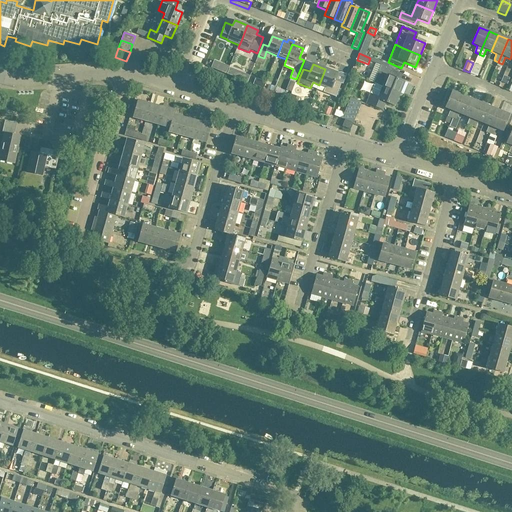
[(382,66),(379,73),(375,84),(399,94),(404,82),(396,79),(399,73),(382,66)]
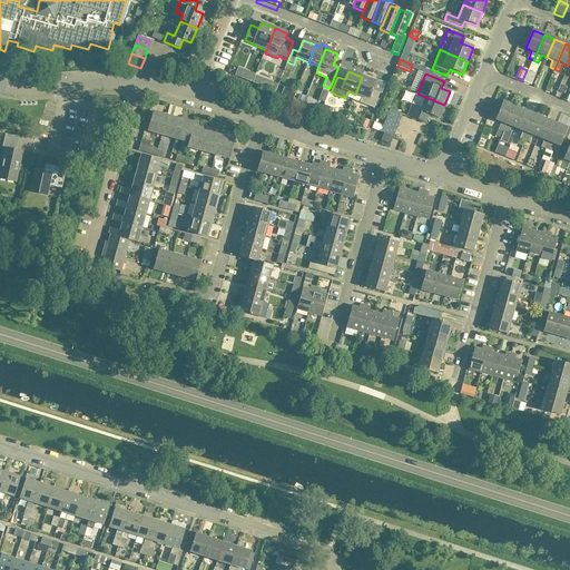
[(362,77),(355,95),(362,97),(360,104),(374,108),(380,92),(373,90),(375,81),(362,77)]
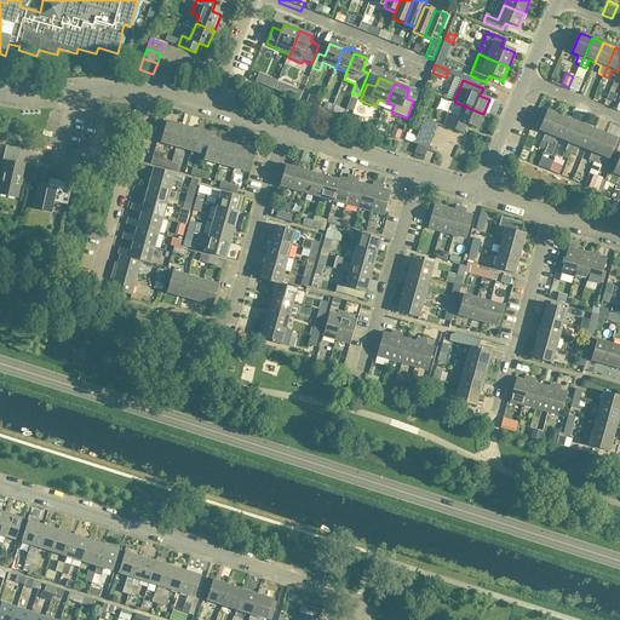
[(302,92),(292,89),(290,96),(299,99),(302,92)]
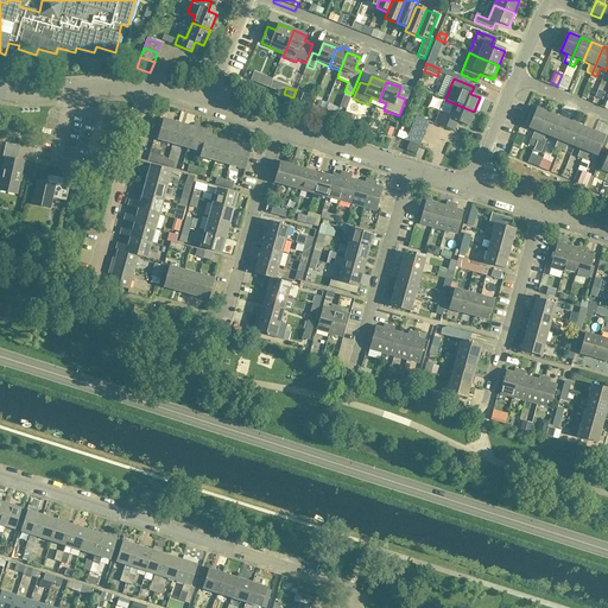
[(588,103),(593,94),(584,90),(581,101),(588,103)]
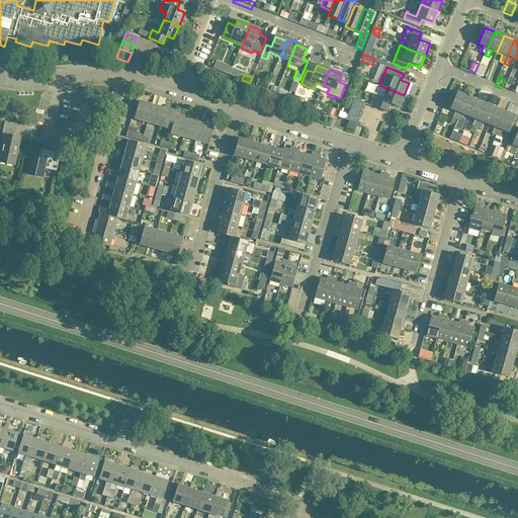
[(404,95),(379,85),(374,97),(371,103),(384,109),(387,103),(399,107),(404,95)]
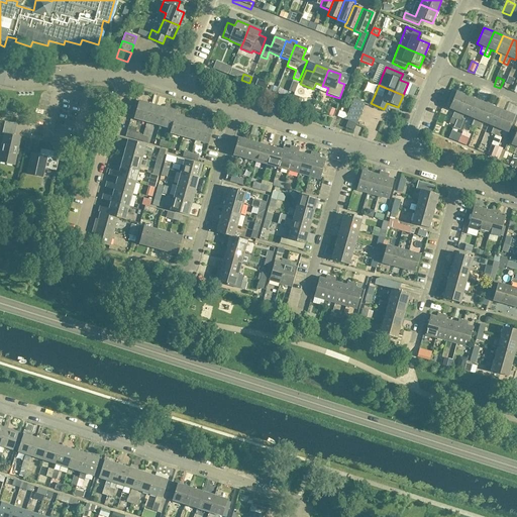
[(456,120),(467,96),(456,92),(449,109),(454,112),(449,125),(452,126),(455,120),(456,120)]
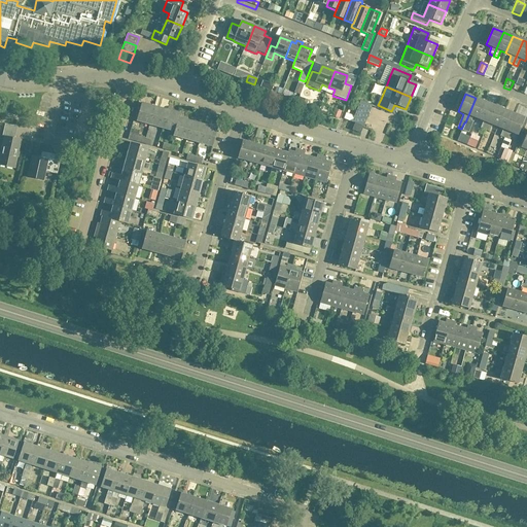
[(476,98),(465,123),(461,132),(468,134),(472,123),(470,121),(472,117),(478,119),(485,102),(476,98)]
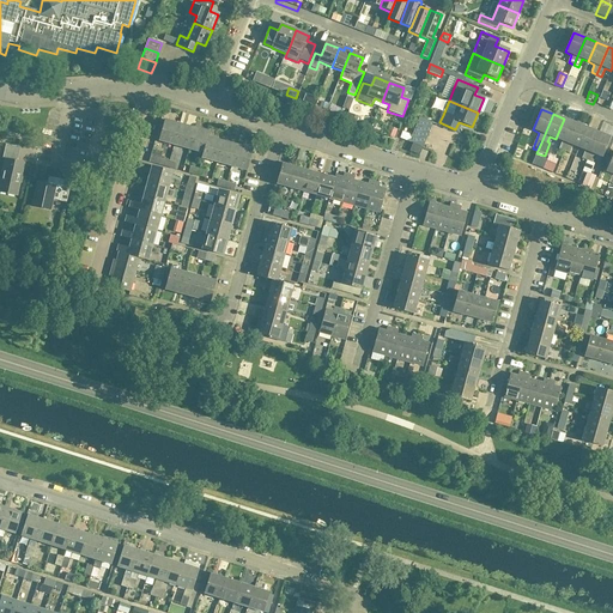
[(423,147),(432,125),(419,119),(412,137),(410,143),(423,147)]
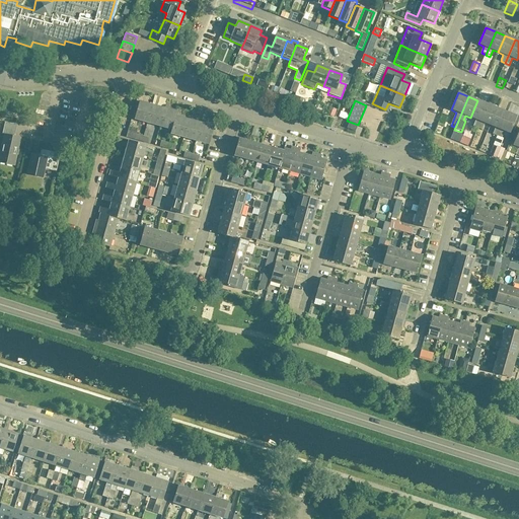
[(477,100),(470,118),(475,121),(473,127),(477,129),(488,104),(477,100)]
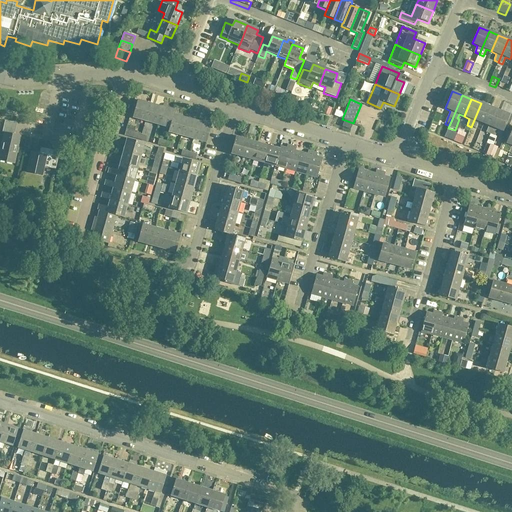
[(145,122),(150,104),(138,101),(133,118),(145,122)]
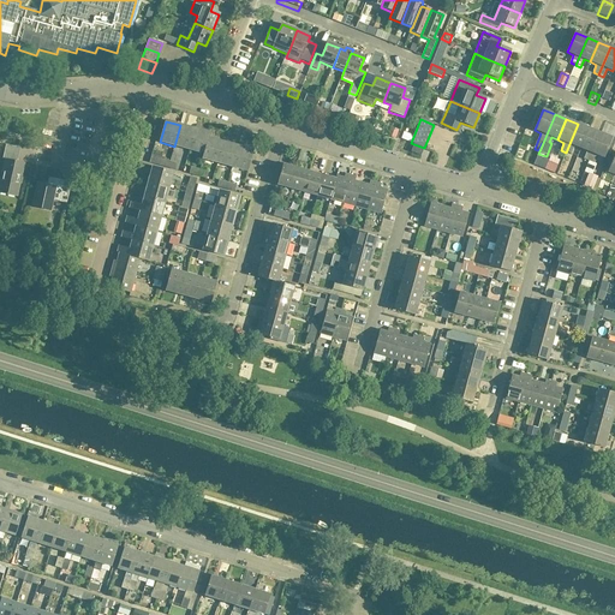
[(578,124),(566,153),(571,155),(574,147),(581,149),(590,129),(578,124)]
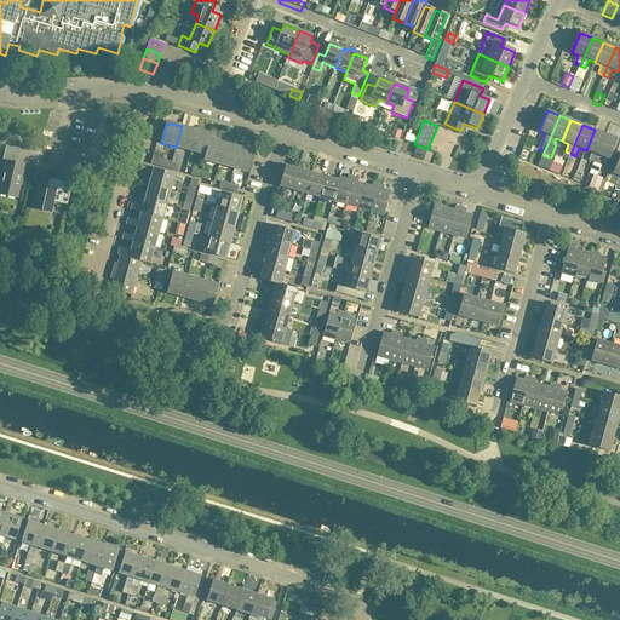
[(182,126),(176,148),(190,151),(196,131),(182,126)]
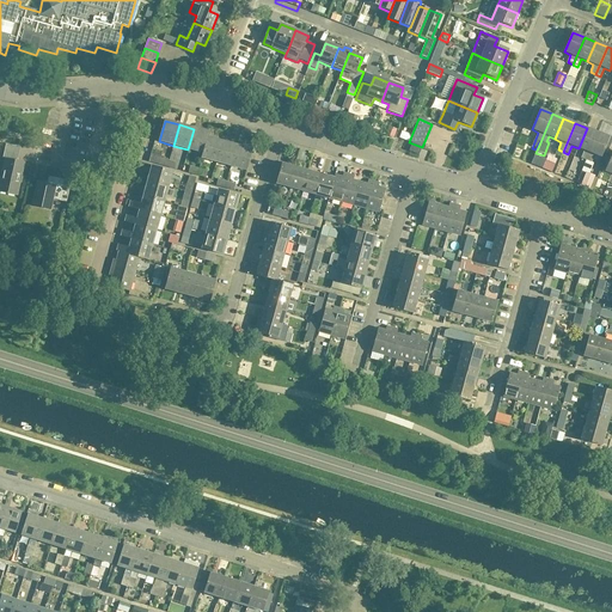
[(587,161),(598,133),(587,128),(579,148),(585,152),(581,159),(587,161)]
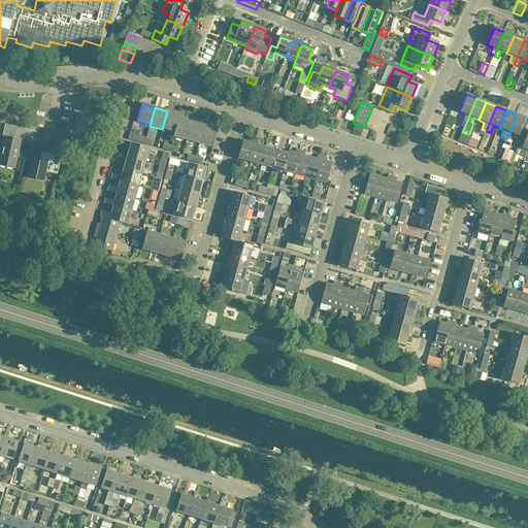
[(167,111),(162,129),(174,132),(179,119),(180,114),(167,111)]
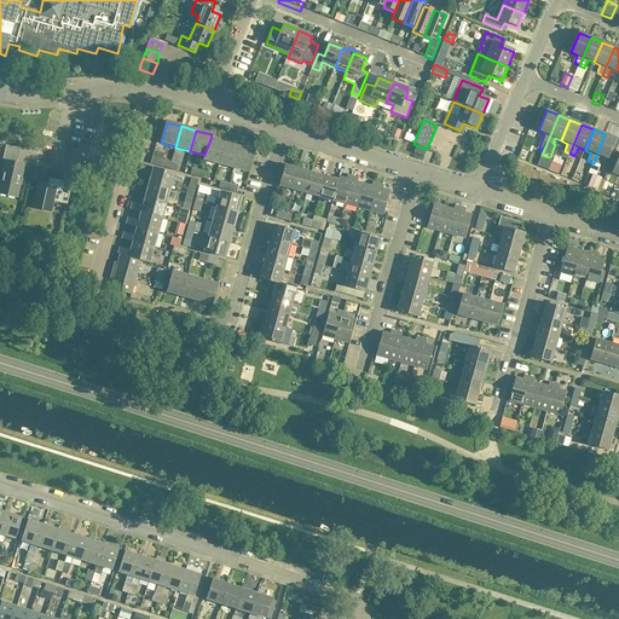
[(414,144),(416,138),(406,133),(403,140),(414,144)]
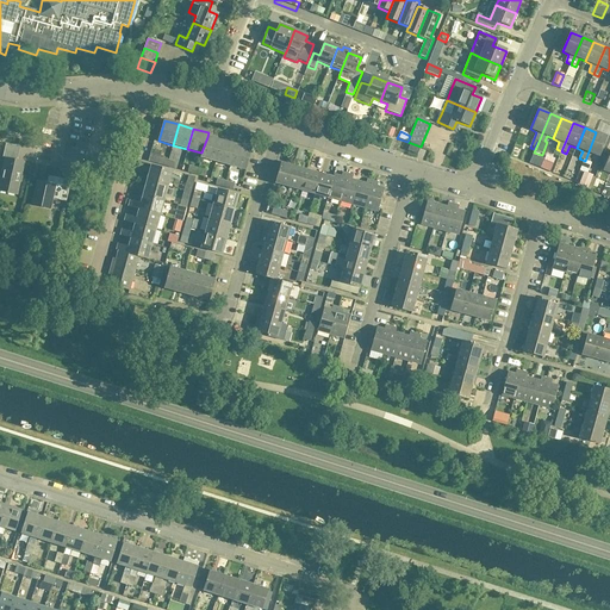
[(596,132),(585,161),(590,163),(593,155),(599,157),(608,137),(596,132)]
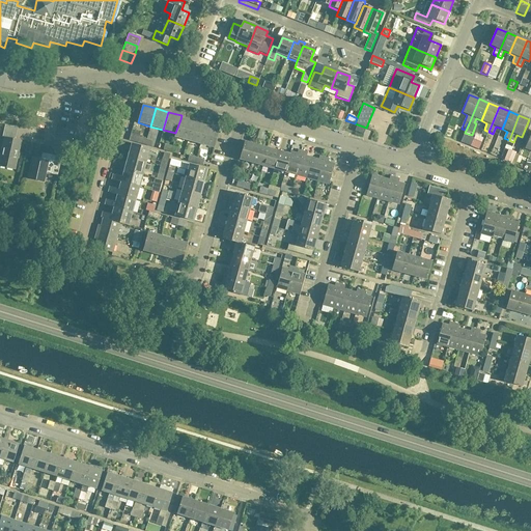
[(180,119),(175,133),(174,137),(188,141),(193,122),(180,119)]
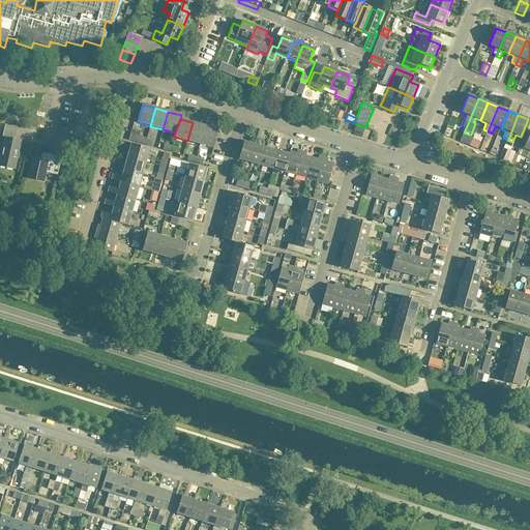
[(200,145),(205,126),(193,122),(187,141),(200,145)]
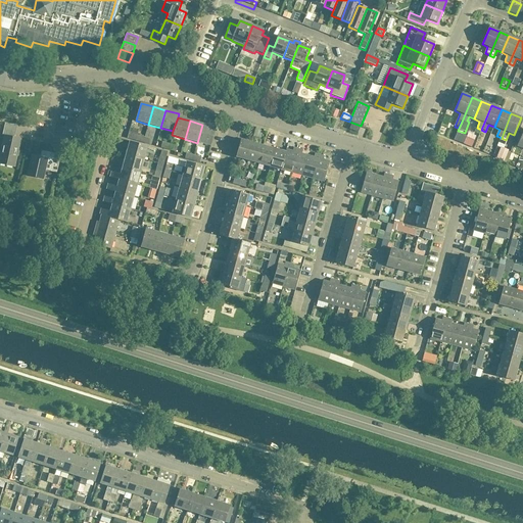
[(358,133),(361,127),(351,124),(349,130),(358,133)]
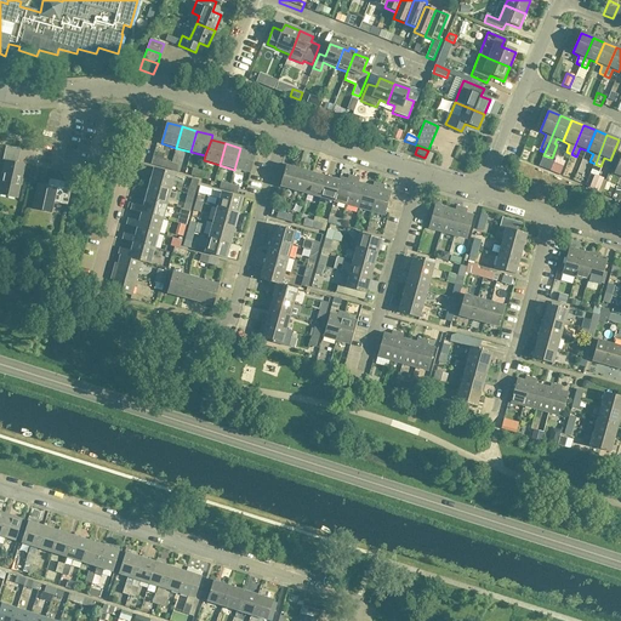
[(240,148),(234,170),(250,174),(256,153),(240,148)]
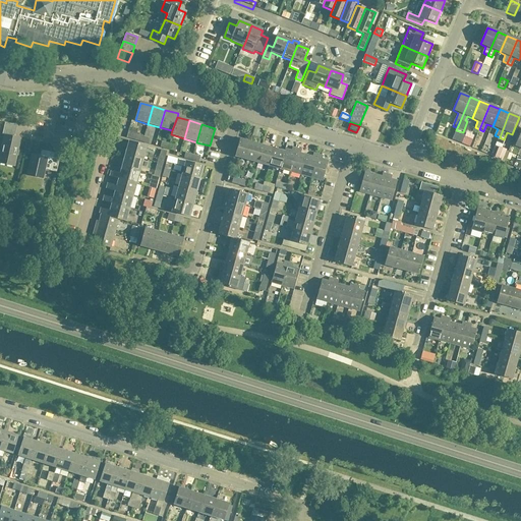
[(11,131),(3,129),(2,135),(4,136),(0,156),(0,164),(14,167),(20,139),(10,137),(11,131)]
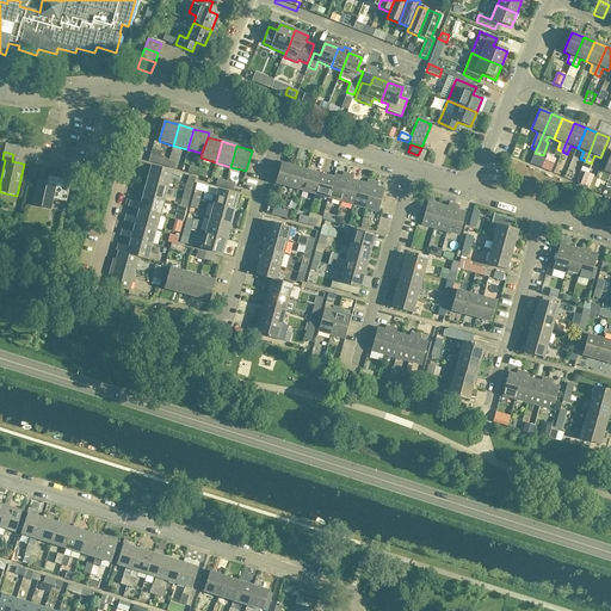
[(542,170),(550,173),(554,165),(544,161),(543,165),(542,170)]
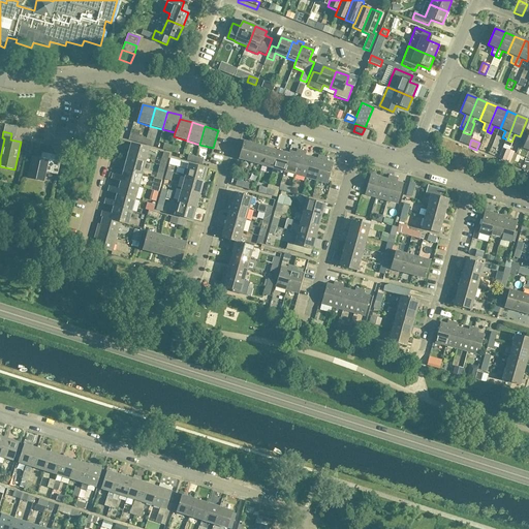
[(250,162),(255,145),(244,142),(239,159),(250,162)]
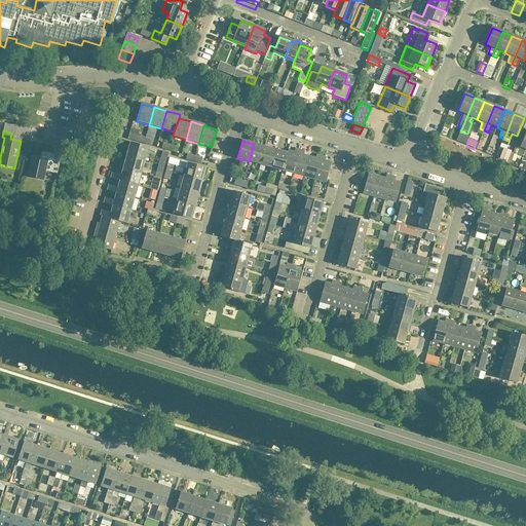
[(126,156),(145,161),(148,148),(130,143),(126,156)]
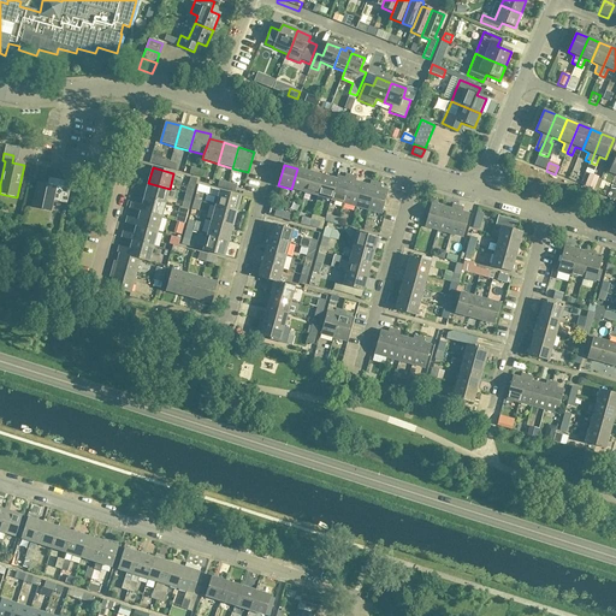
[(197,177),(200,170),(190,167),(189,175),(197,177)]
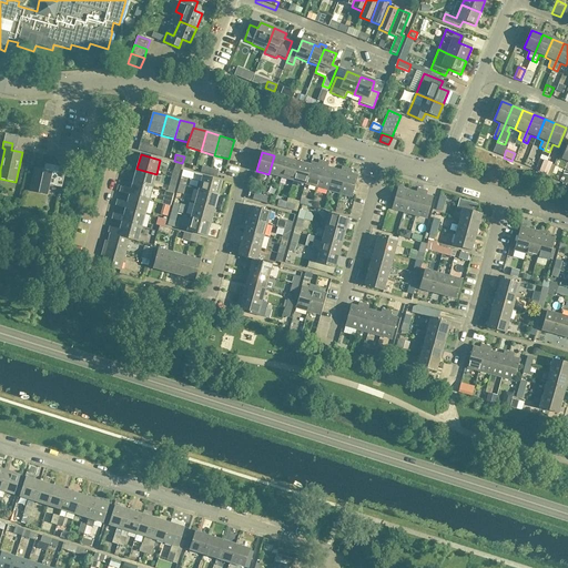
[(281,178),(286,159),(274,155),(269,174),(281,178)]
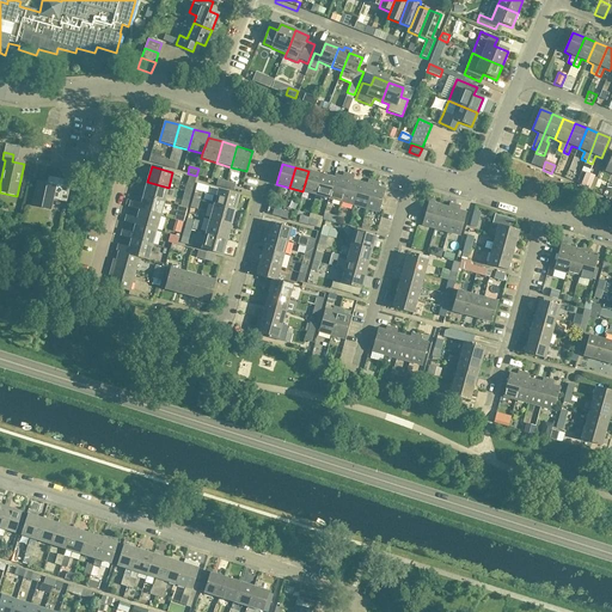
[(199,169),(196,176),(204,178),(207,171),(199,169)]
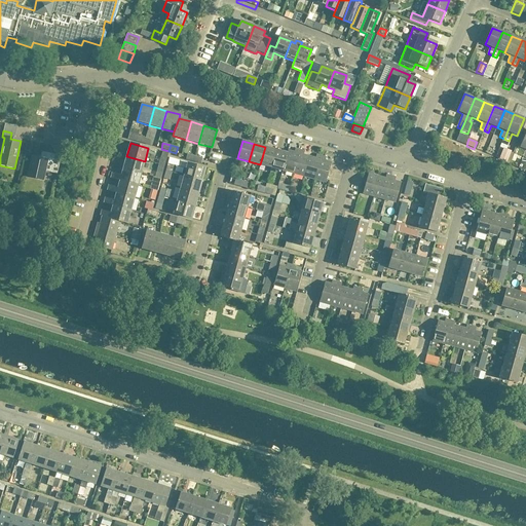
[(260,164),(270,167),(271,167),(276,151),(265,147),(260,164)]
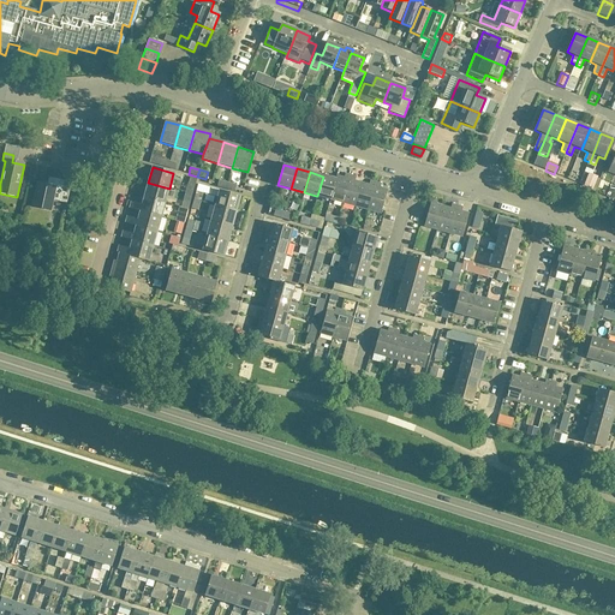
[(344,203),(351,175),(345,174),(344,179),(336,177),(335,179),(336,180),(330,199),(344,203)]
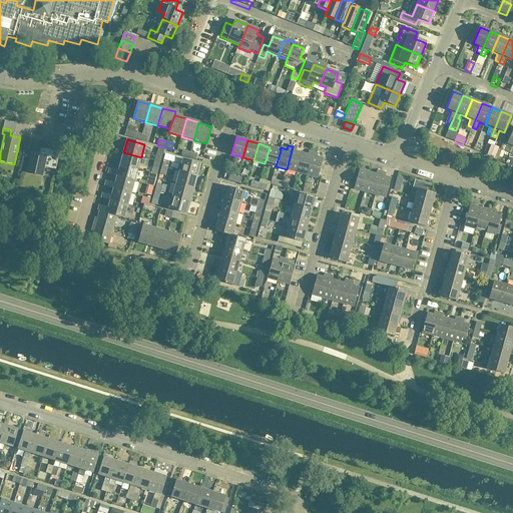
[(297,172),(302,153),(296,151),(297,148),(293,146),(287,169),(297,172)]
